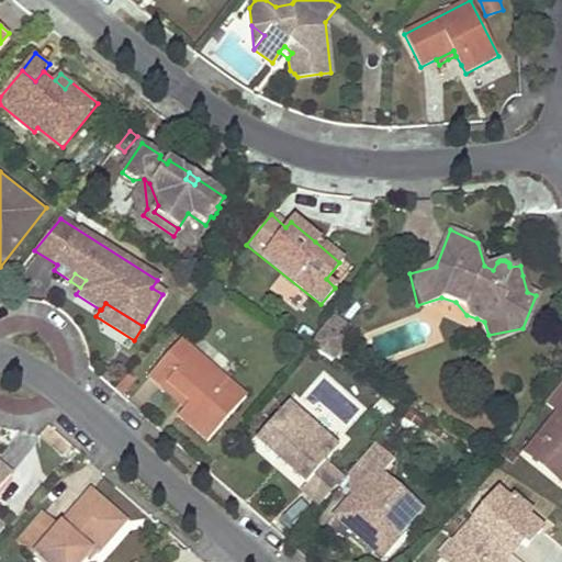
[(338,355),(347,322),(328,316),(318,349),(338,355)]
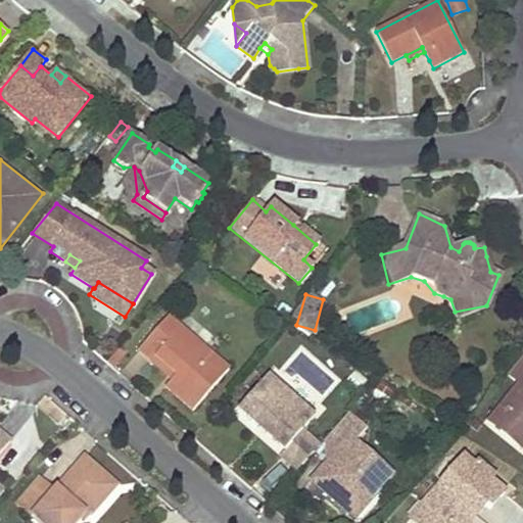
[(169,316),(140,349),(152,360),(156,355),(168,365),(164,370),(157,377),(192,408),(228,366),(169,316)]
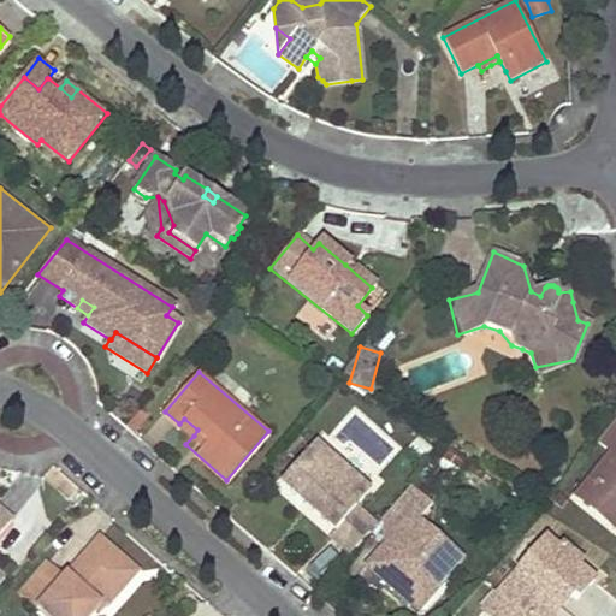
[(147,419),(138,412),(125,427),(132,434),(147,419)]
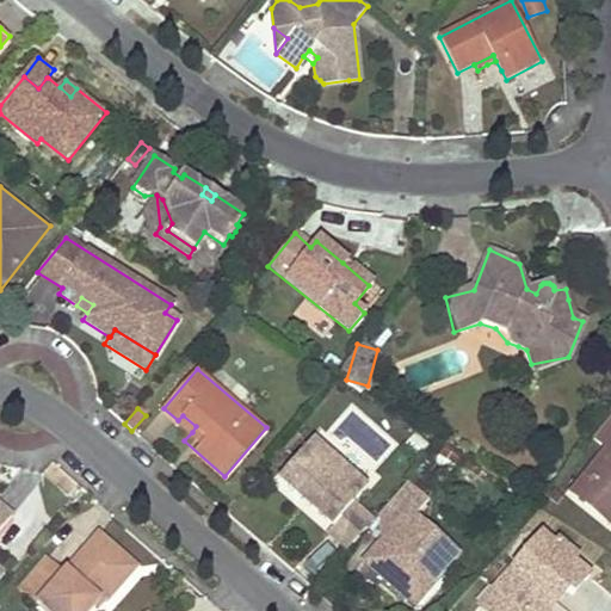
[(183,415),(178,420),(192,432),(196,426),(183,415)]
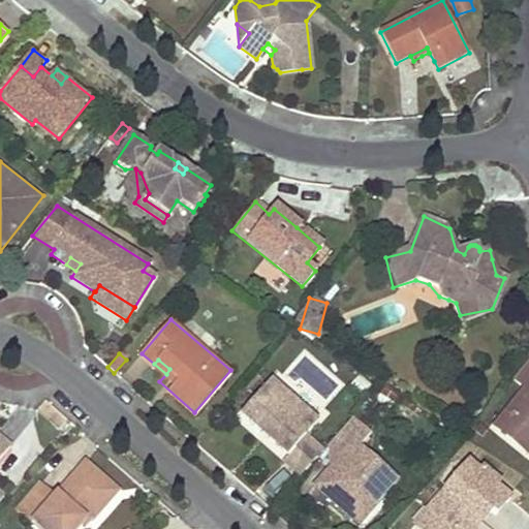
[(528,360),(512,380),(525,391),(528,386),(528,360)]
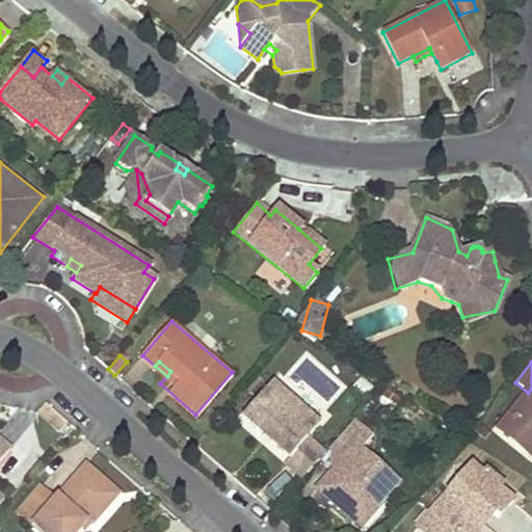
[(370,400),(382,386),(365,374),(354,387),(370,400)]
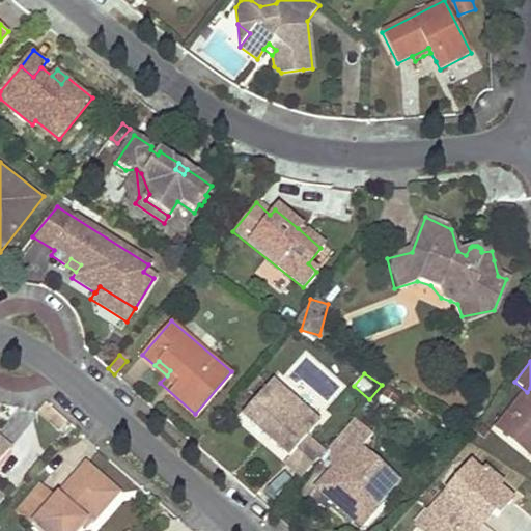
[(271,381),(242,416),(261,432),(266,426),(274,434),(269,440),(288,456),(284,462),(301,477),(324,452),(306,437),(318,421),(310,414),(271,381)]
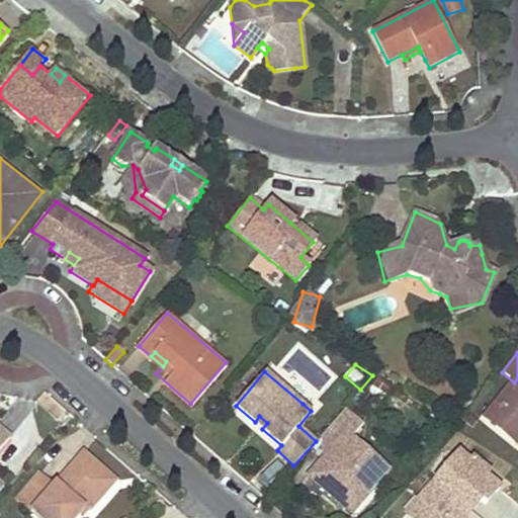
[(486,418),(500,430),(514,442),(517,436),(517,378),(514,382),(486,418)]
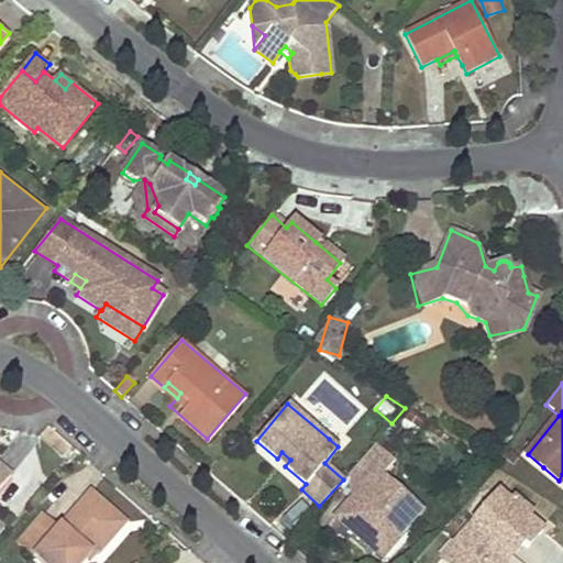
[(63,457),(70,448),(47,427),(39,437),(63,457)]
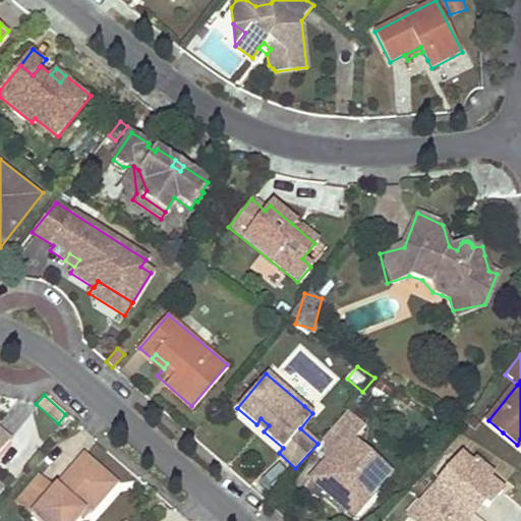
[(345,411),(324,436),(331,441),(337,447),(333,452),(325,461),(309,478),(344,508),(367,481),(374,487),(390,470),(353,439),(363,426),(345,411)]
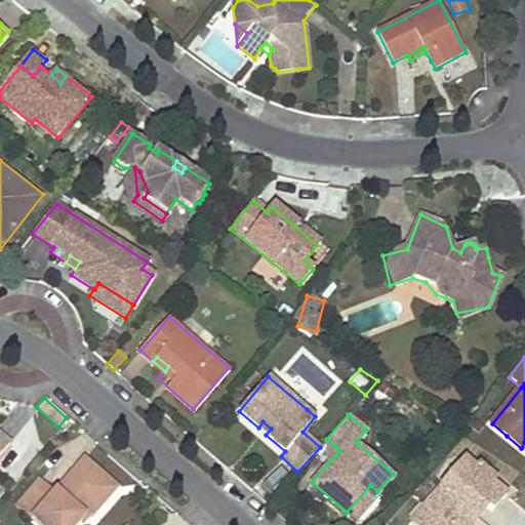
[(263,421),(258,428),(266,435),(271,429),(263,421)]
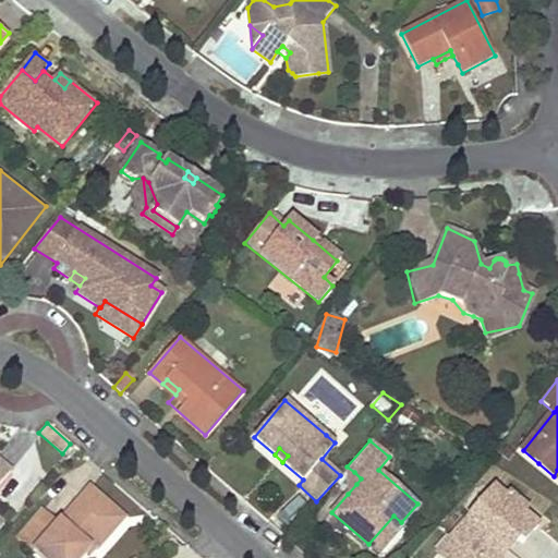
[(0,482),(10,472),(0,463),(0,482)]
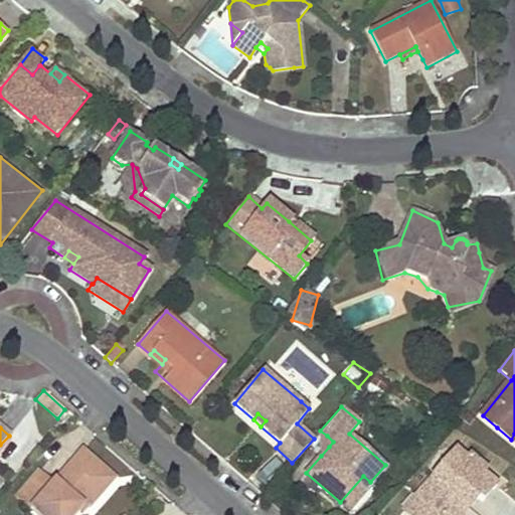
[(320,431),(321,456),(329,447),(333,442),(327,436),(320,431)]
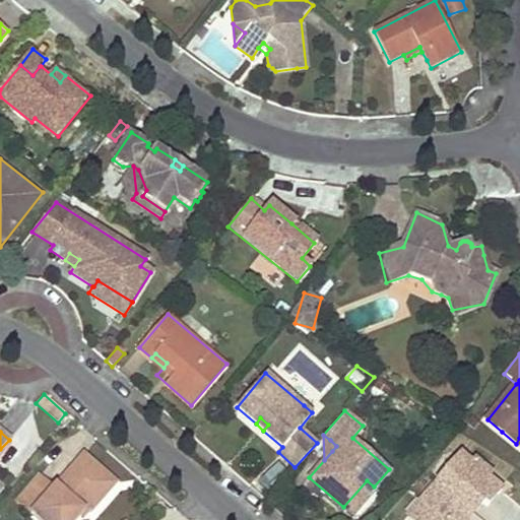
[(431,510),(421,519),(463,519),(464,519),(459,515),(467,507),(471,510),(481,499),(486,503),(499,489),(486,478),(491,473),(473,459),(470,463),(459,453),(418,499),(431,510)]
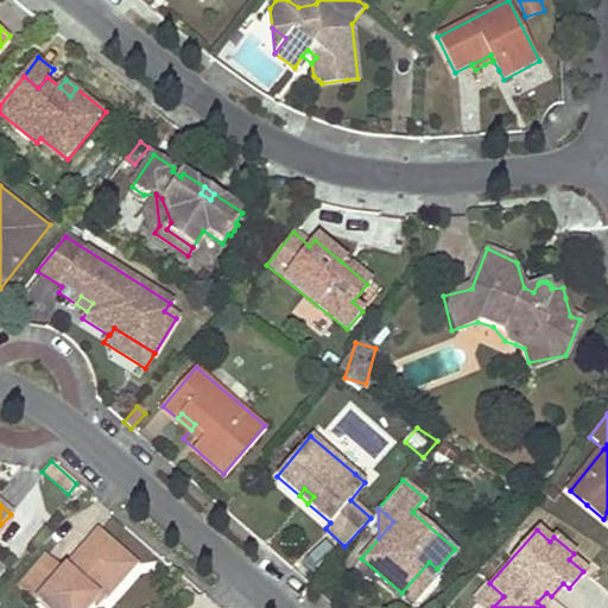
[(43,553),(17,584),(44,607),(83,607),(90,602),(99,591),(106,596),(134,564),(96,531),(62,570),(43,553)]
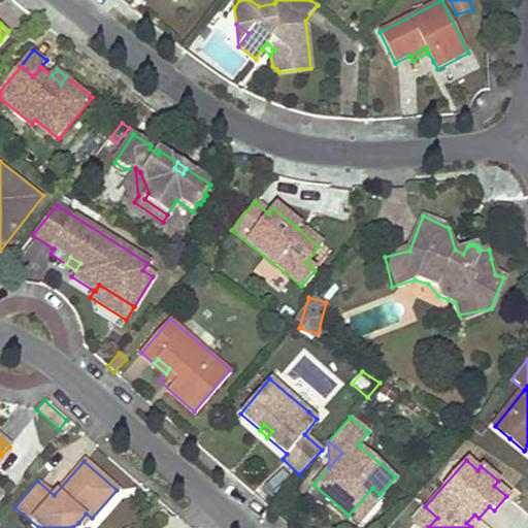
[(372,488),(349,515),(357,521),(380,494),(372,488)]
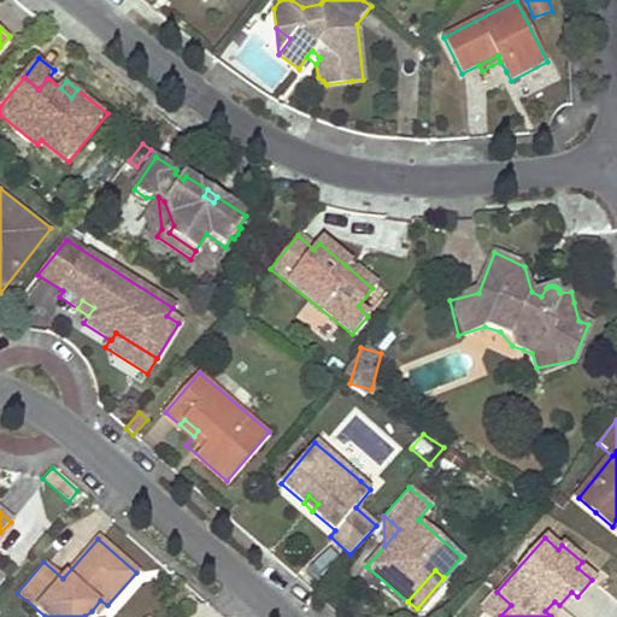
[(500,616),(511,605),(497,592),(482,610),(489,616),(500,616)]
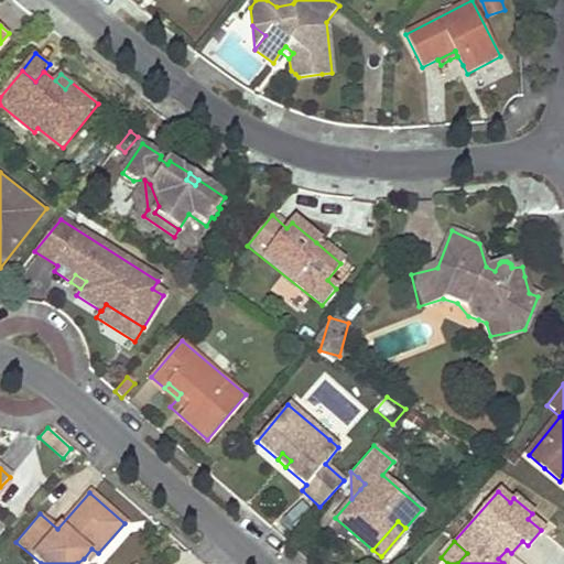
[(91,549),(84,559),(89,563),(98,553),(91,549)]
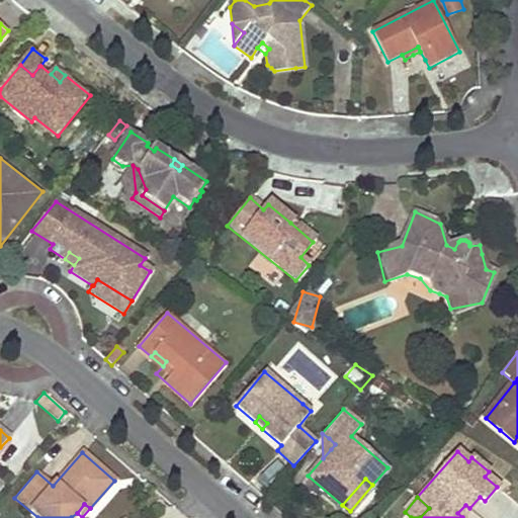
[(465,505),(457,513),(462,517),(469,508),(465,505)]
